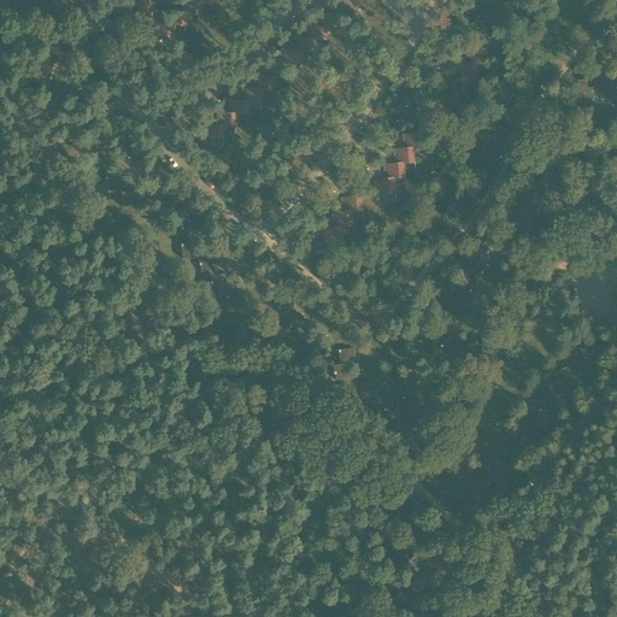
[(140,15),(152,16),(153,0),(148,0),(148,1),(140,0),(133,0),(131,6),(135,7),(135,13),(140,15)]
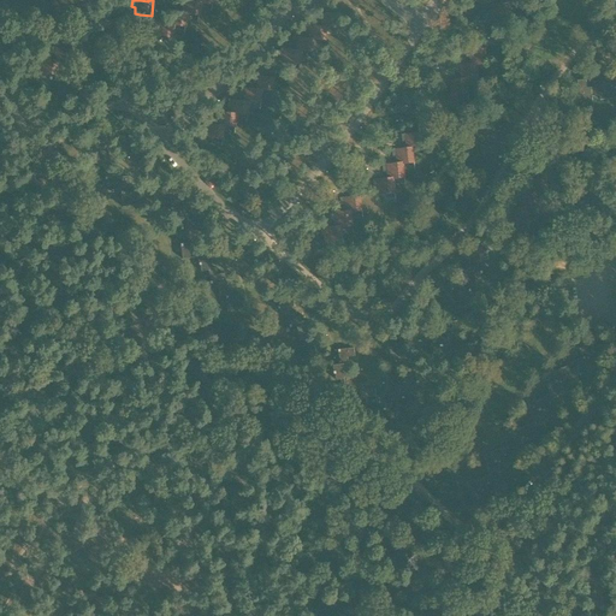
[(182,12),(182,13),(187,13),(187,15),(188,15),(199,16),(201,3),(195,1),(187,0),(179,0),(179,6),(183,7),(182,12)]
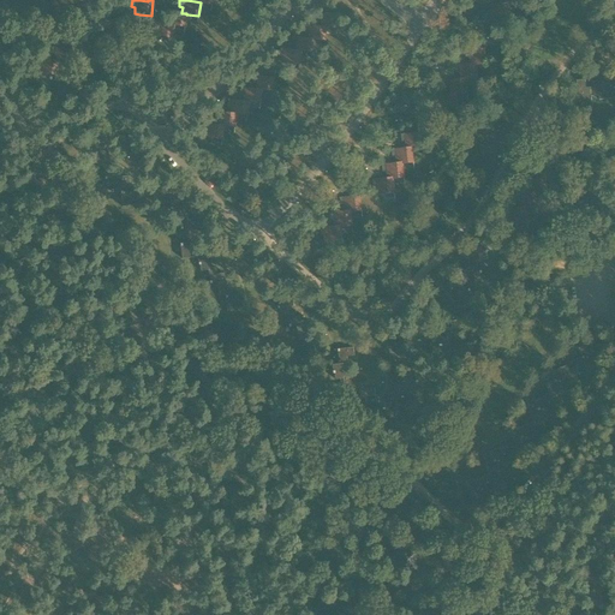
[(503,4),(488,5),(489,12),(493,12),(494,21),(511,19),(509,5),(508,5),(508,4),(503,4)]
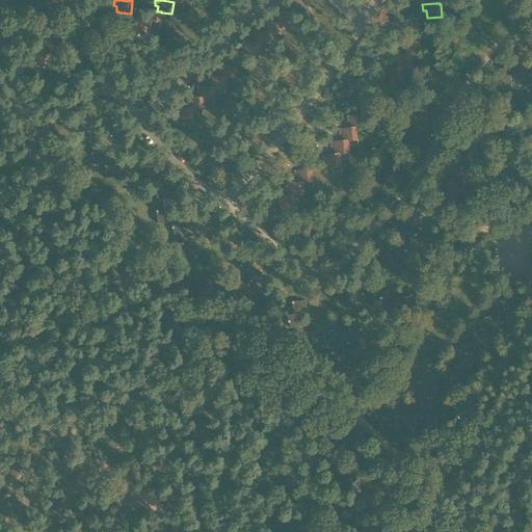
[(278,16),(277,22),(282,23),(282,24),(292,25),(294,7),(289,7),(289,12),(275,10),(275,16),(278,16)]
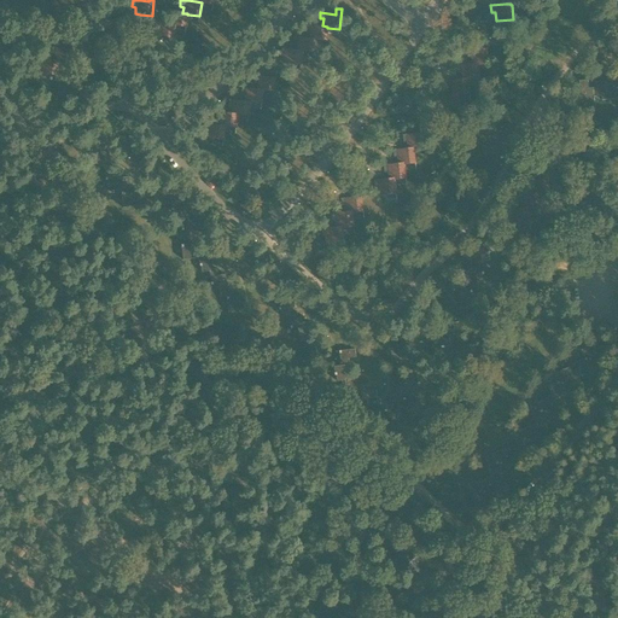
[(140,15),(135,13),(120,10),(118,17),(122,18),(121,24),(127,25),(138,27),(140,15)]
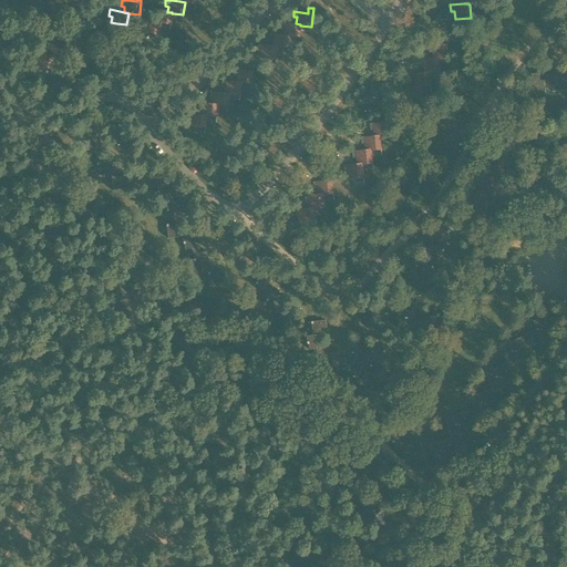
[(154,9),(153,16),(156,17),(155,22),(160,23),(171,26),(173,13),(172,13),(172,12),(167,12),(167,11),(154,9)]
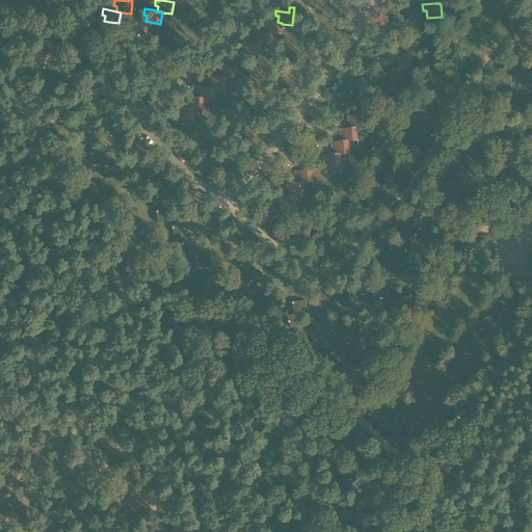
[(91,18),(90,25),(94,25),(92,30),(98,31),(107,33),(109,22),(104,21),(91,18)]
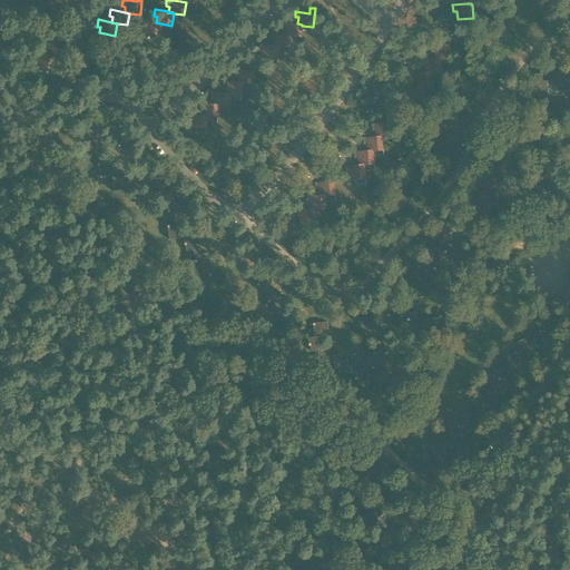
[(143,19),(140,27),(145,27),(144,33),(158,36),(160,23),(156,22),(143,19)]
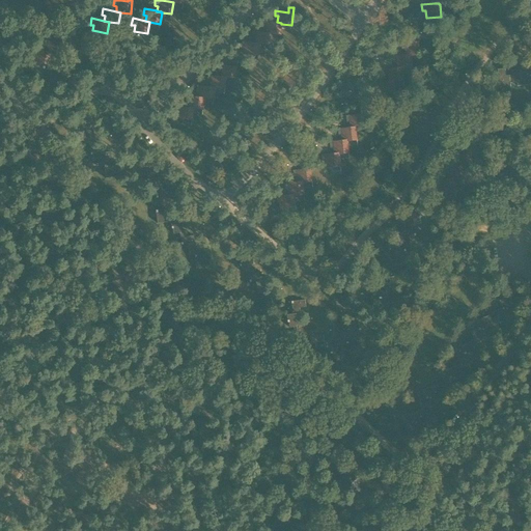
[(267,27),(267,33),(271,34),(280,35),(281,24),(281,23),(277,22),(264,21),(263,27),(267,27)]
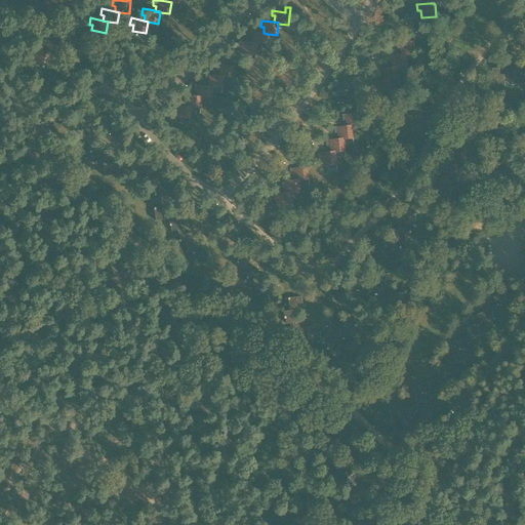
[(57,38),(56,43),(62,43),(71,45),(74,29),(69,28),(68,33),(55,31),(54,37),(57,38)]
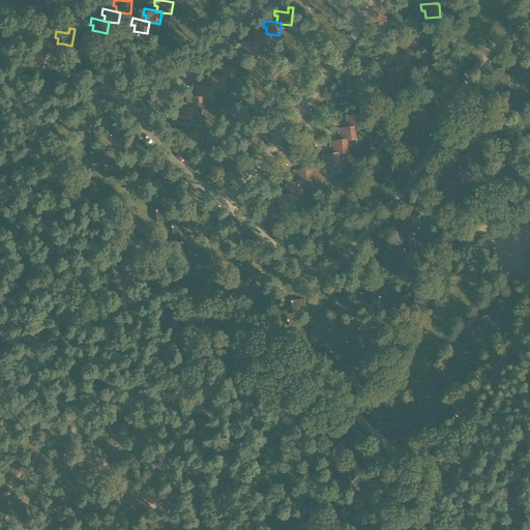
[(80,28),(79,34),(82,35),(81,40),(95,42),(97,31),(92,30),(80,28)]
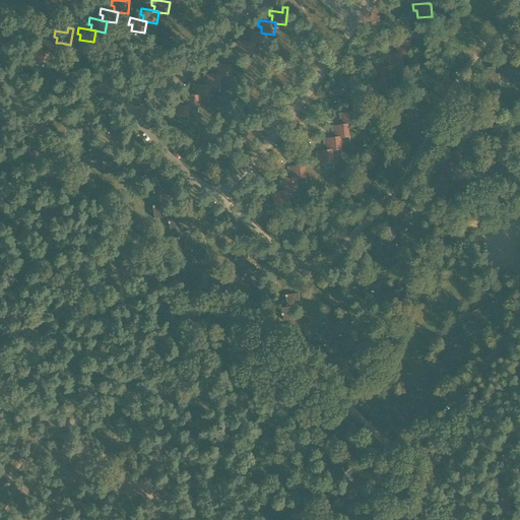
[(265,34),(261,33),(248,30),(248,37),(251,37),(250,43),(253,44),(253,45),(254,45),(264,46),(265,34)]
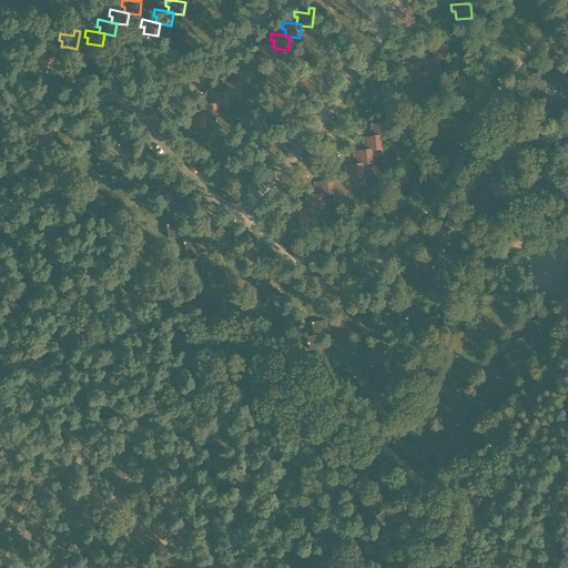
[(48,43),(47,50),(50,51),(49,56),(49,57),(53,58),(64,59),(67,47),(61,47),(61,46),(48,43)]
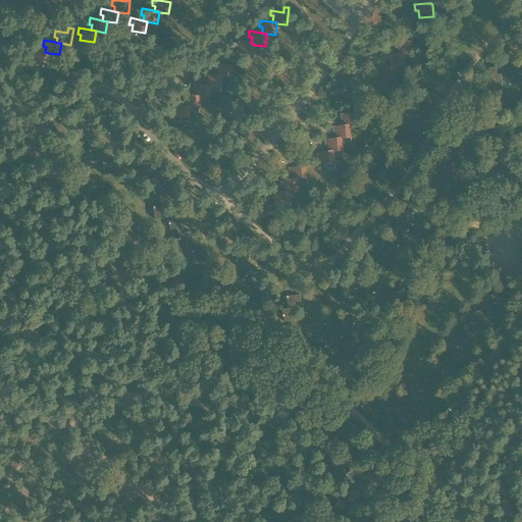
[(239,41),(238,47),(241,48),(240,55),(254,57),(255,45),(254,45),(254,44),(251,43),(239,41)]
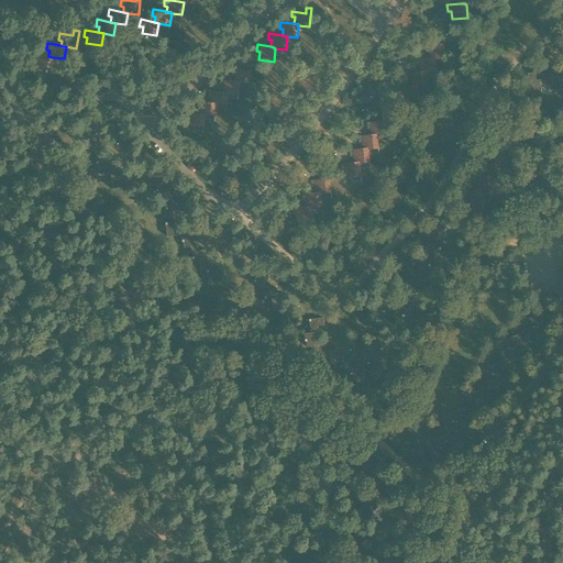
[(444,44),(426,46),(427,53),(430,53),(430,58),(435,58),(435,59),(446,58),(444,44)]
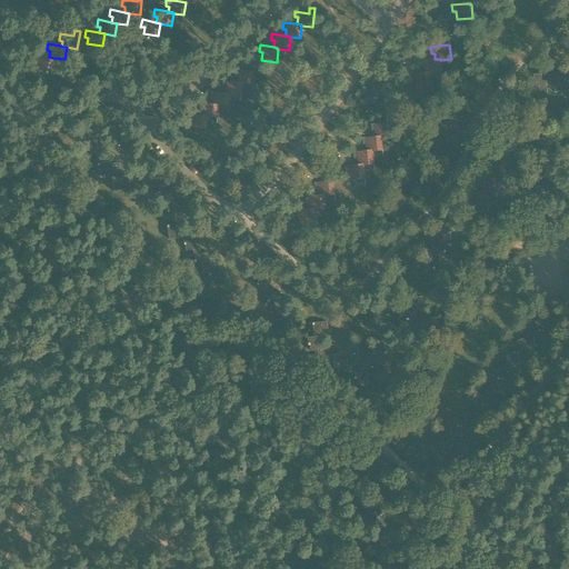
[(35,56),(33,60),(37,61),(37,67),(51,70),(53,58),(49,57),(49,56),(36,53),(35,56)]
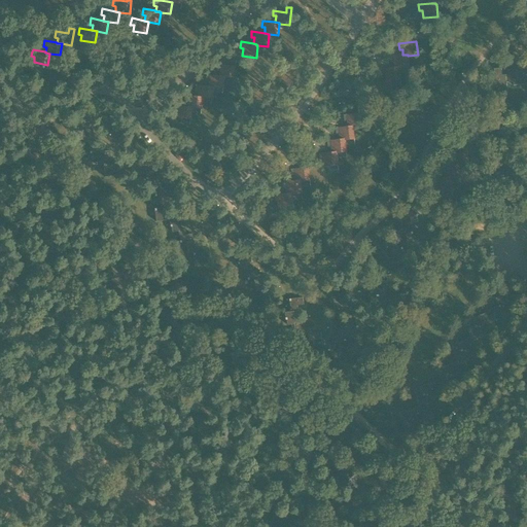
[(402,55),(390,56),(391,62),(394,62),(394,68),(395,68),(399,67),(399,69),(409,67),(408,56),(408,55),(402,55)]
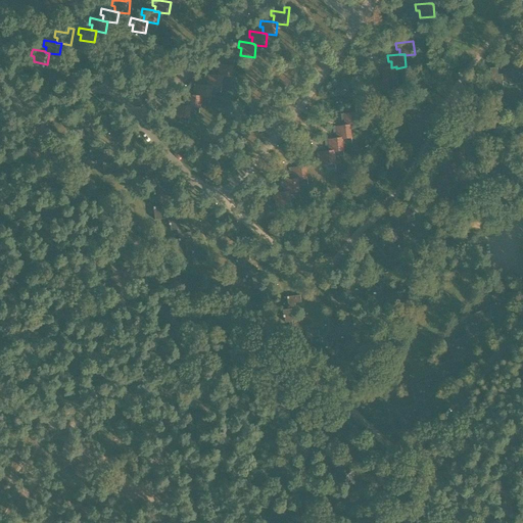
[(219,69),(219,76),(223,77),(232,78),(234,61),(229,60),(229,65),(217,64),(216,68),(219,69)]
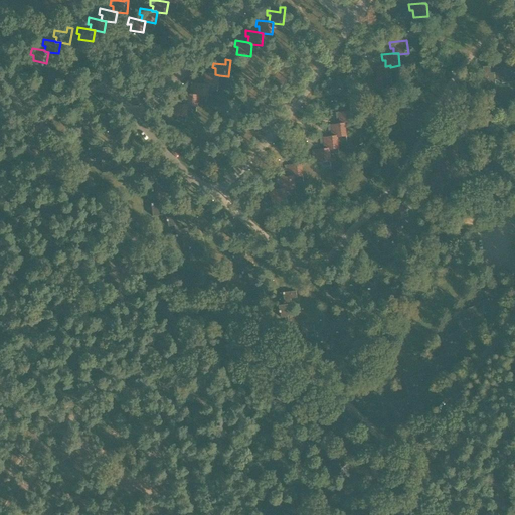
[(385,66),(373,67),(374,73),(377,73),(378,78),(382,78),(382,79),(391,78),(390,67),(390,65),(386,66),(385,66)]
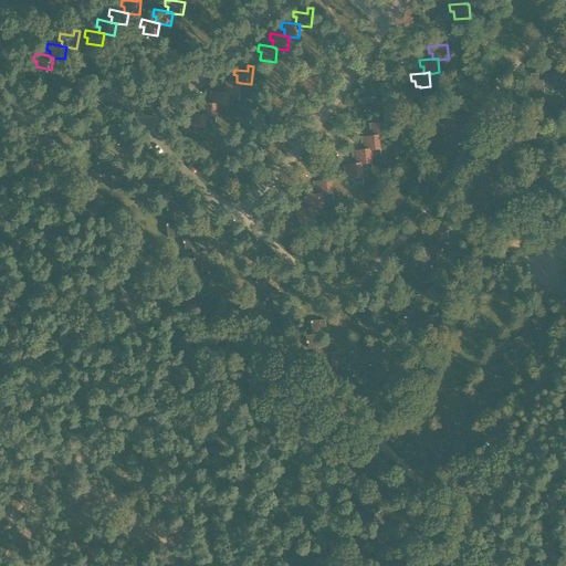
[(224,88),(224,93),(230,94),(240,95),(241,83),(237,82),(222,81),(221,87),(224,88)]
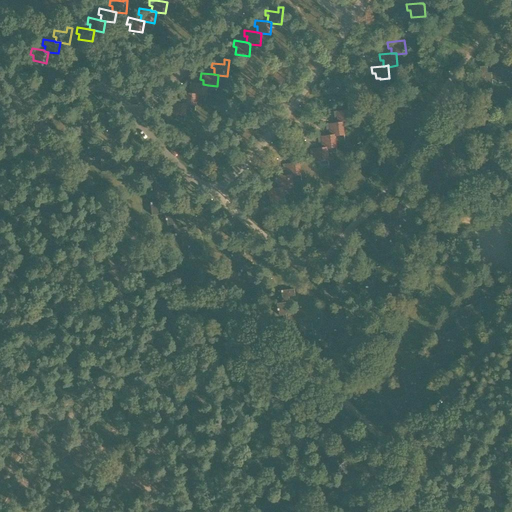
[(376,78),(363,80),(364,85),(367,85),(367,91),(372,90),(372,92),(381,91),(380,79),(380,78),(376,78)]
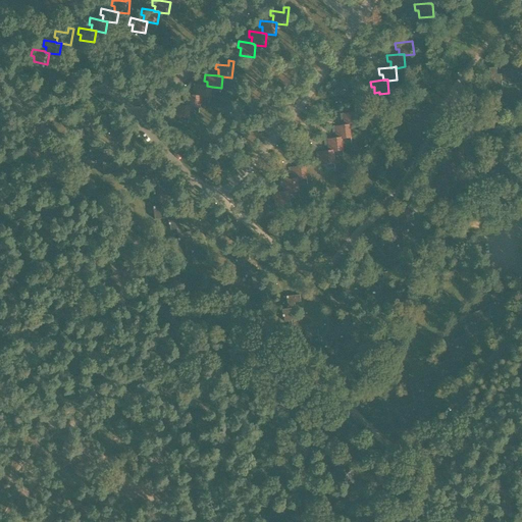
[(196,96),(201,97),(210,98),(212,87),(207,86),(195,85),(194,91),(197,92),(196,96)]
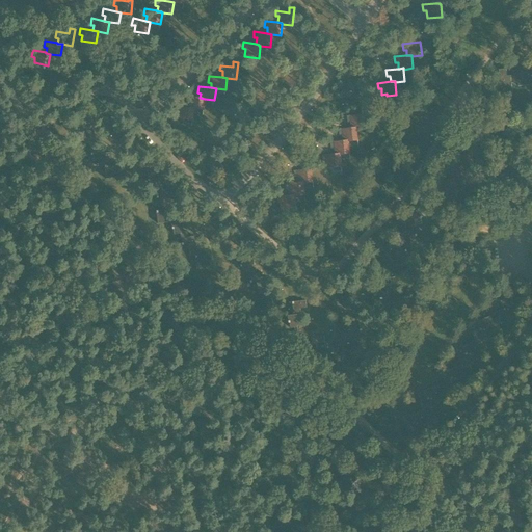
[(381,95),(369,96),(370,102),(373,102),(373,109),(388,107),(387,96),(387,94),(381,95)]
